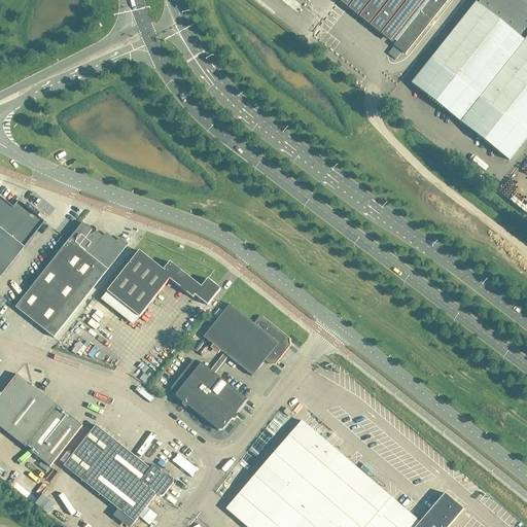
[(343,0),(396,42),(393,45),(406,55),(448,0),(343,0)]
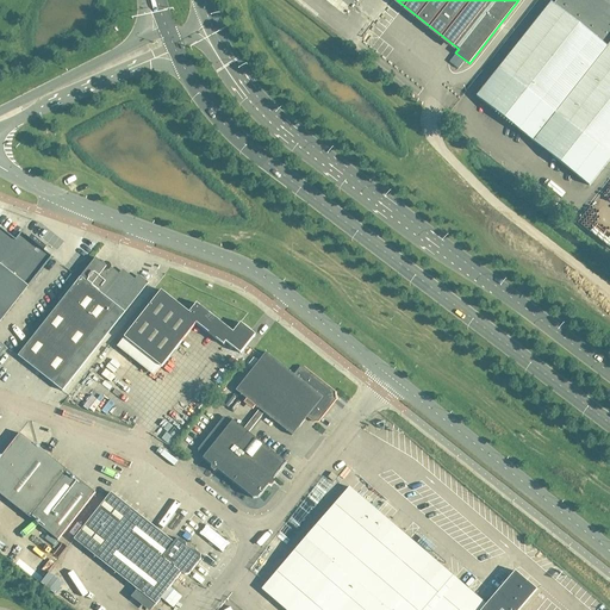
[(552,2),(477,97),(589,186),(609,159),(609,0),(556,0),(553,5),(552,2)]
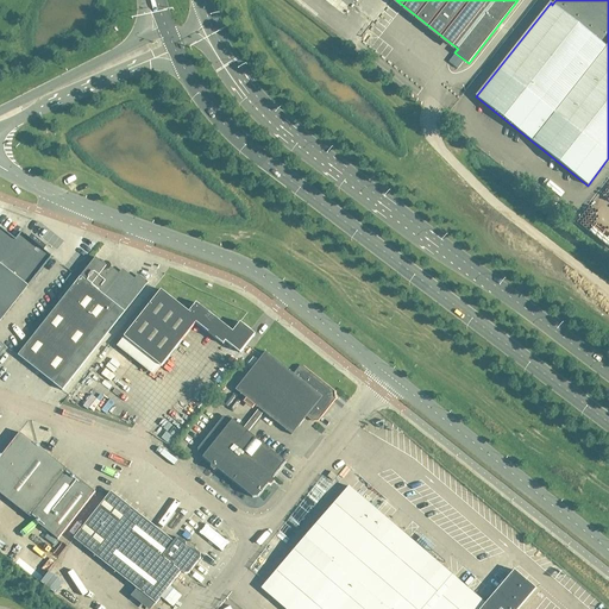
[(459,74),(466,66),(454,56),(449,64),(459,74)]
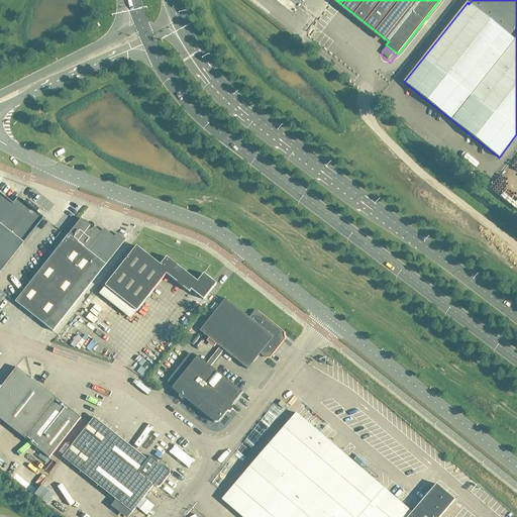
[(387,129),(394,135),(398,129),(391,123),(387,129)]
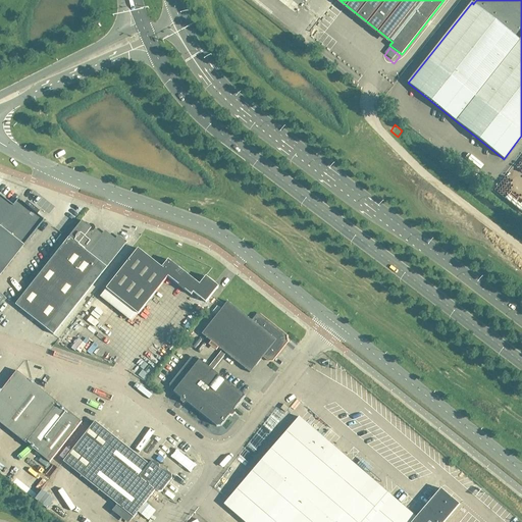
[(32,239),(35,235),(34,233),(45,219),(18,199),(13,205),(0,194),(0,275),(31,238),(32,239)]
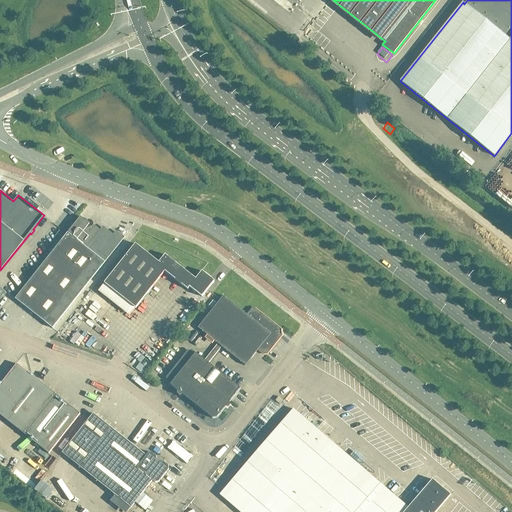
[(52,328),(124,237),(123,236),(122,237),(116,232),(113,235),(103,227),(100,231),(93,225),(94,225),(87,220),(86,221),(80,217),(15,299),(52,328)]
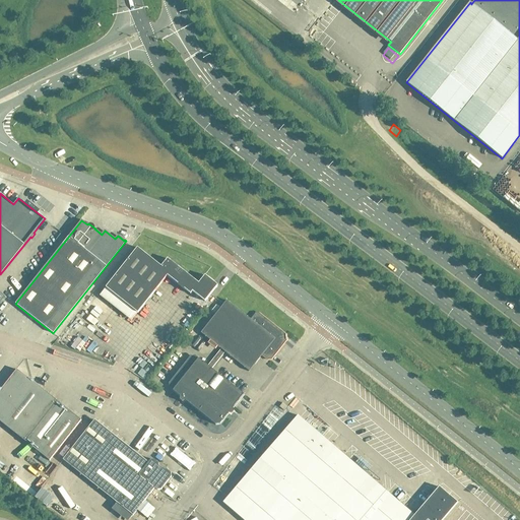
[(199,283),(168,259),(161,266),(137,248),(106,287),(137,313),(168,275),(191,294),(192,291),(205,302),(217,285),(205,275),(199,283)]
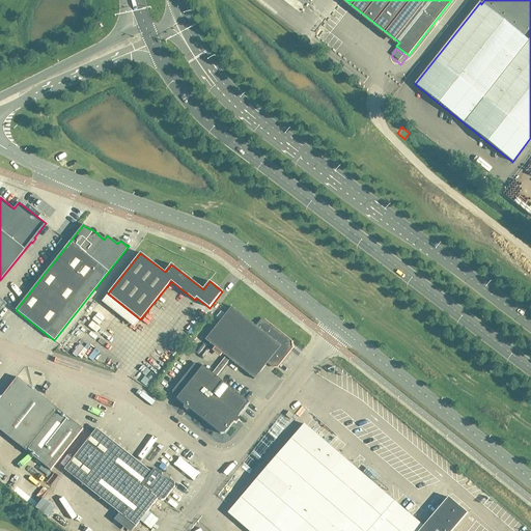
[(108,298),(103,305),(135,328),(140,319),(108,298)]
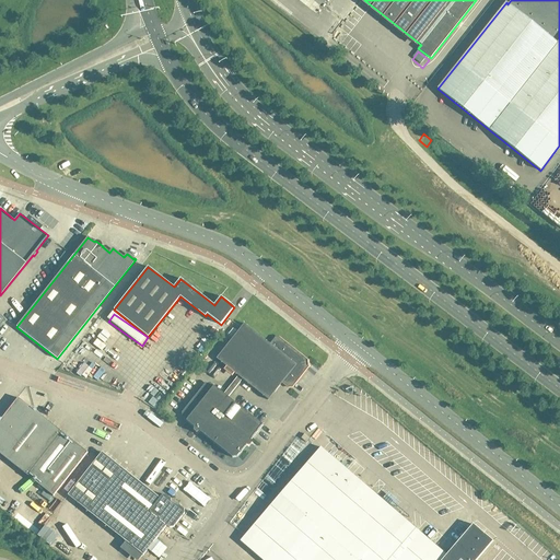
[(243,380),(268,400),(282,383),(288,387),(292,387),(306,370),(306,368),(307,365),(306,361),(305,360),(305,358),(279,337),(275,338),(270,343),(244,324),(216,359),(238,376),(243,380)]
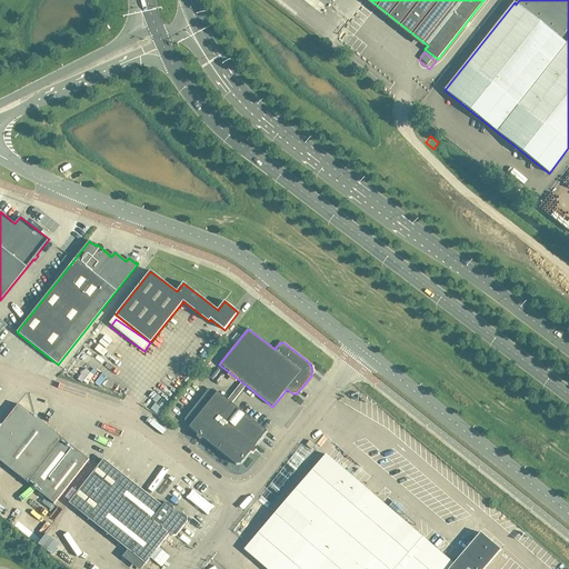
[(229,340),(233,345),(240,335),(236,331),(229,340)]
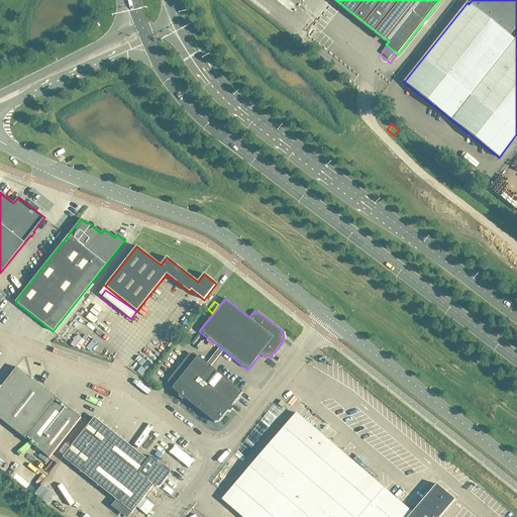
[(191,345),(194,348),(201,341),(197,338),(191,345)]
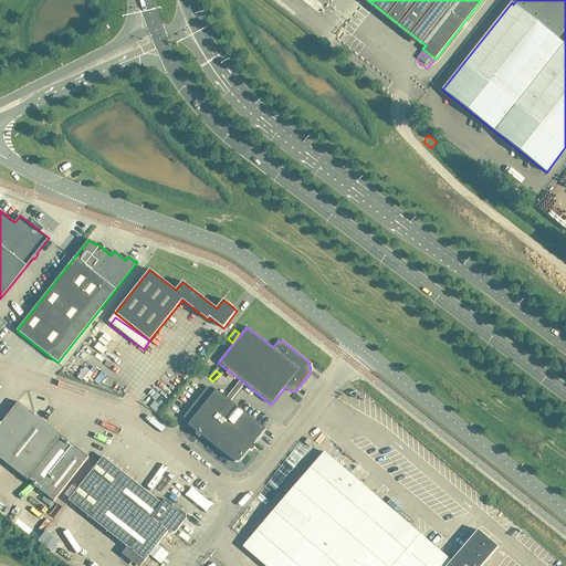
[(241,380),(227,398),(231,401),(245,384),(241,380)]
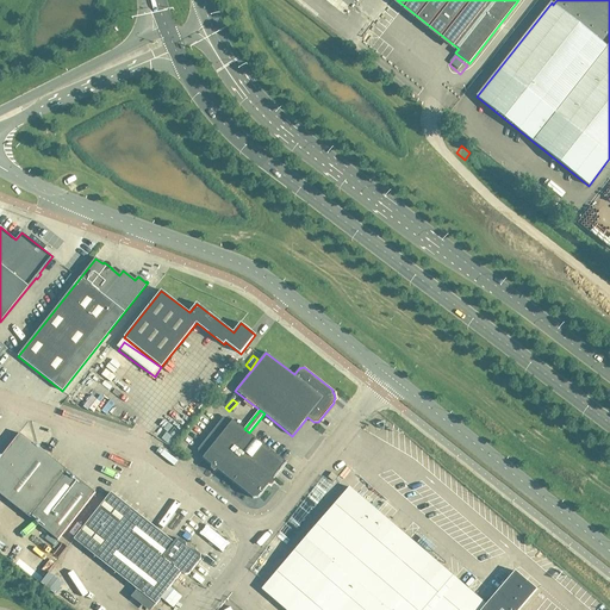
[(286,462),(249,433),(244,429),(234,421),(203,459),(211,466),(217,471),(253,498),(259,498),(286,462)]
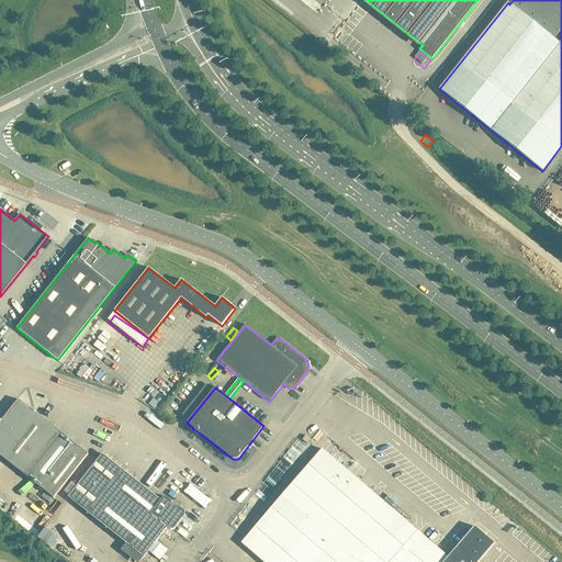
[(88,454),(63,434),(19,400),(0,422),(0,456),(54,498),(88,454)]
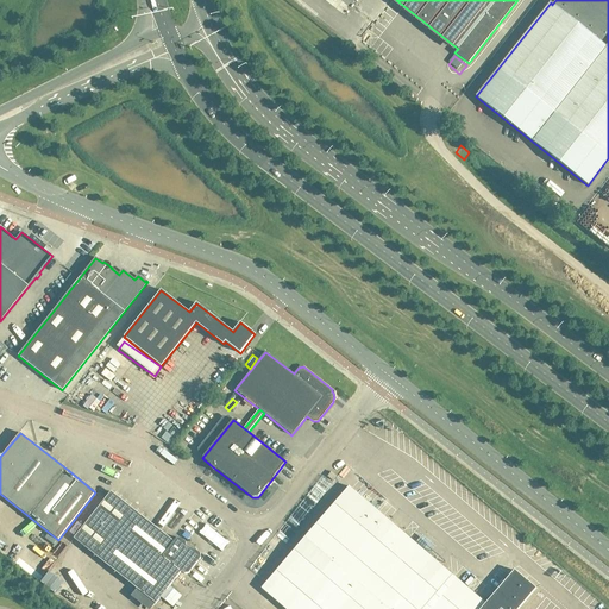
[(200,482),(196,487),(211,497),(214,493),(200,482)]
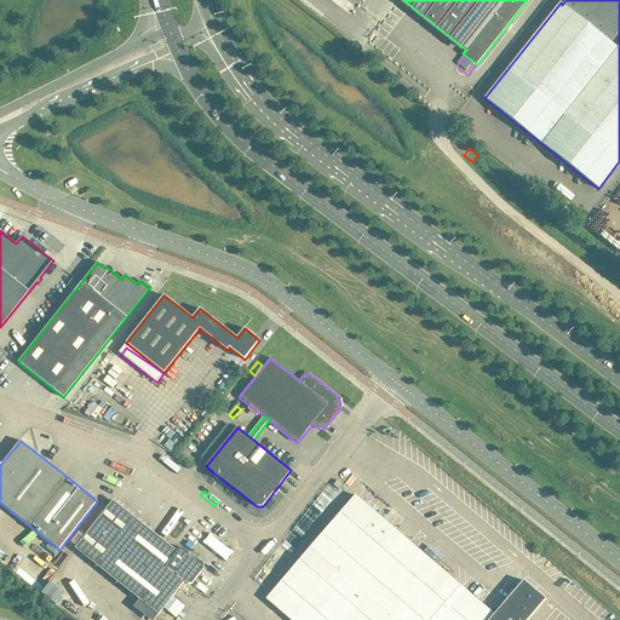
[(291,619),(431,619),(460,586),(355,495),(267,600),(291,619)]
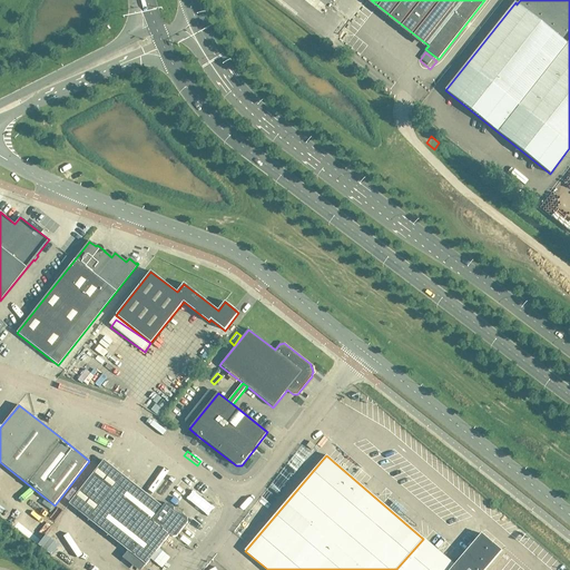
[(187,519),(183,514),(179,516),(174,511),(174,508),(168,504),(165,504),(163,508),(105,461),(104,460),(69,504),(70,505),(70,504),(88,519),(146,564),(150,559),(158,549),(169,534),(173,537),(176,537),(188,522),(187,519)]
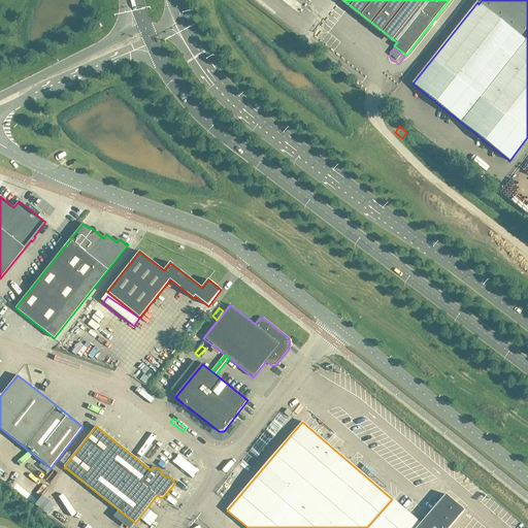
[(36,499),(44,489),(36,482),(27,492),(36,499)]
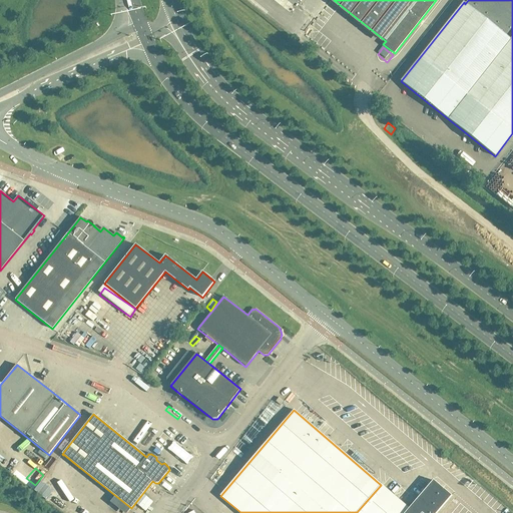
[(436,512),(451,496),(433,480),(415,501),(409,509),(405,512),(436,512)]
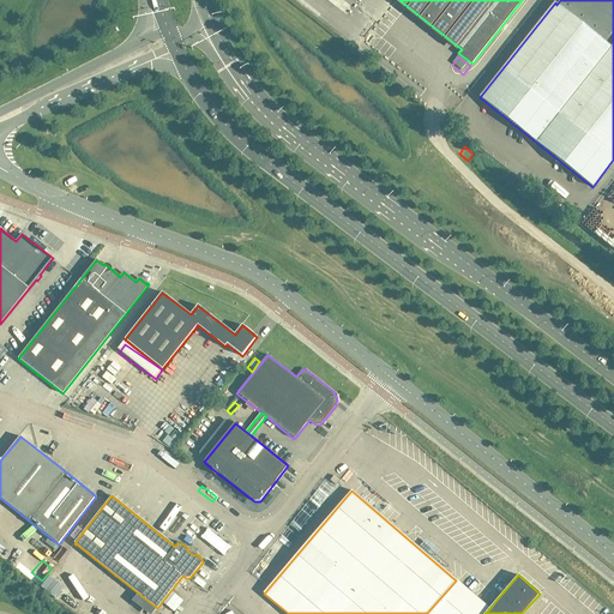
[(485,613),(489,609),(456,581),(427,613),(485,613)]
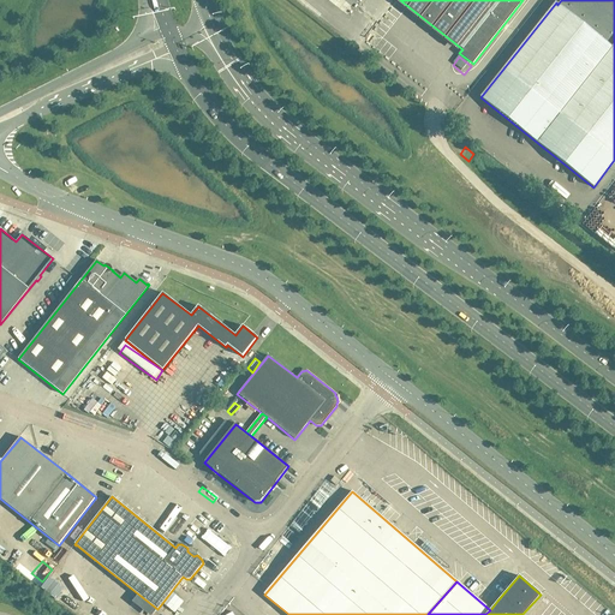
[(171,592),(162,603),(167,607),(175,596),(171,592)]
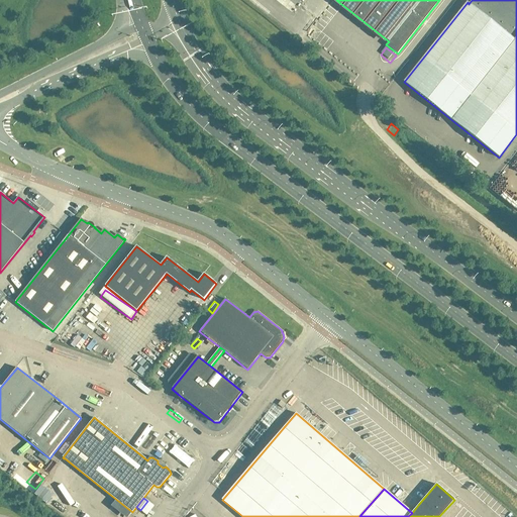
[(58,499),(48,508),(55,514),(64,505),(58,499)]
